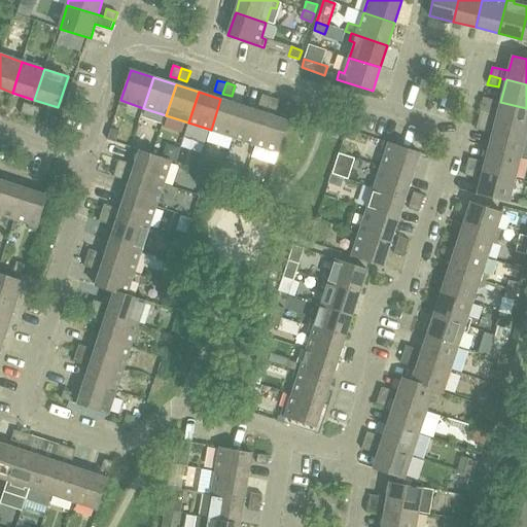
[(268,108),(271,98),(262,95),(258,105),(268,108)]
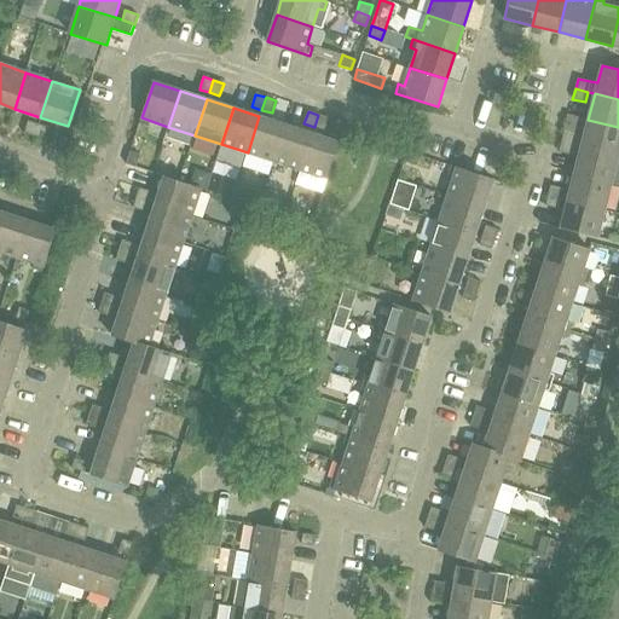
[(328,117),(318,115),(314,127),(324,131),(328,117)]
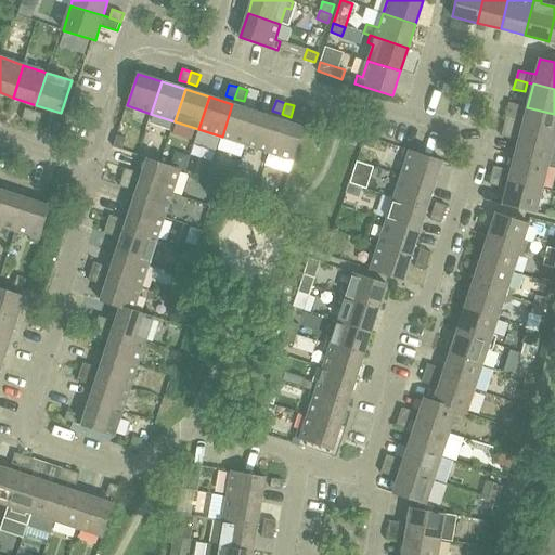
[(245,145),(256,113),(232,104),(222,137),(245,145)]
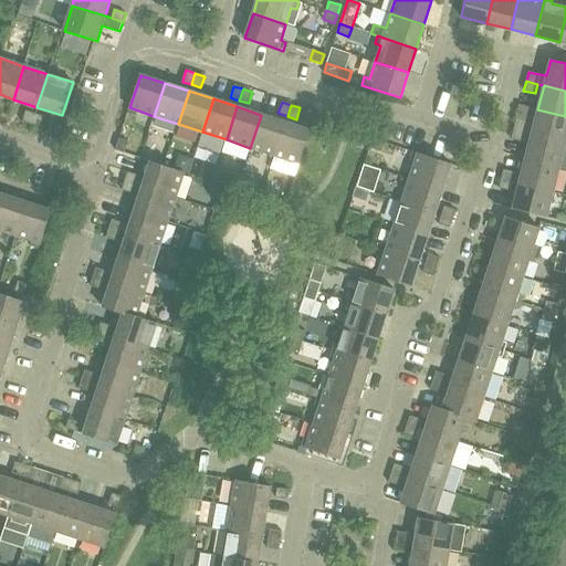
[(532,134),(565,143),(565,139),(565,116),(537,109),(532,134)]
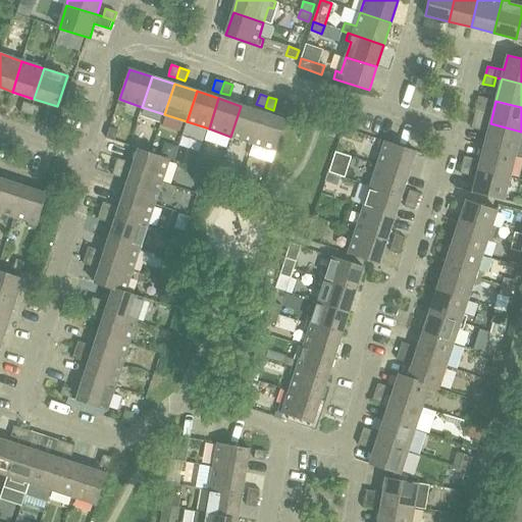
[(20,112),(29,115),(32,105),(23,102),(20,112)]
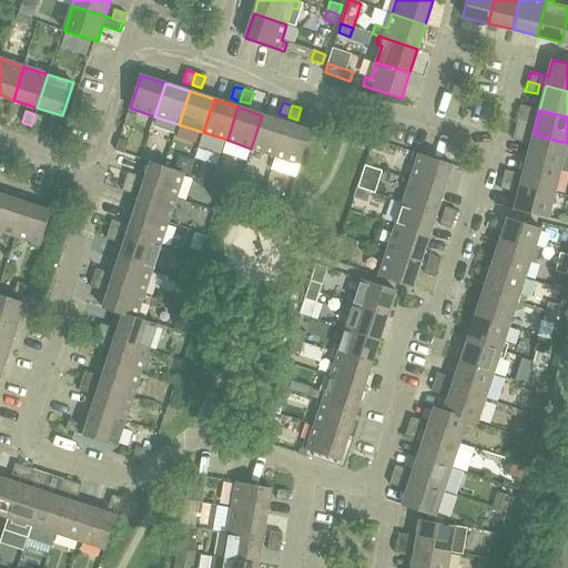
[(44,117),(34,114),(31,125),(40,129),(44,117)]
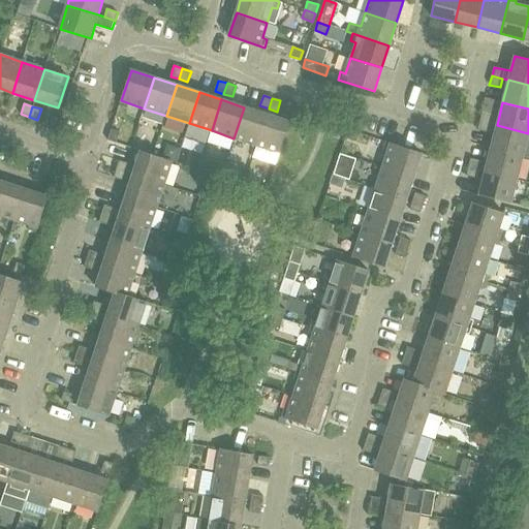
[(267,115),(244,107),(234,138),(256,146),(267,115)]
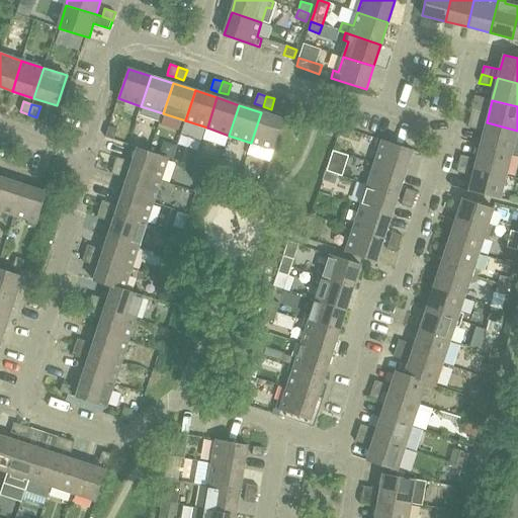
[(471,110),(469,118),(481,121),(483,113),(471,110)]
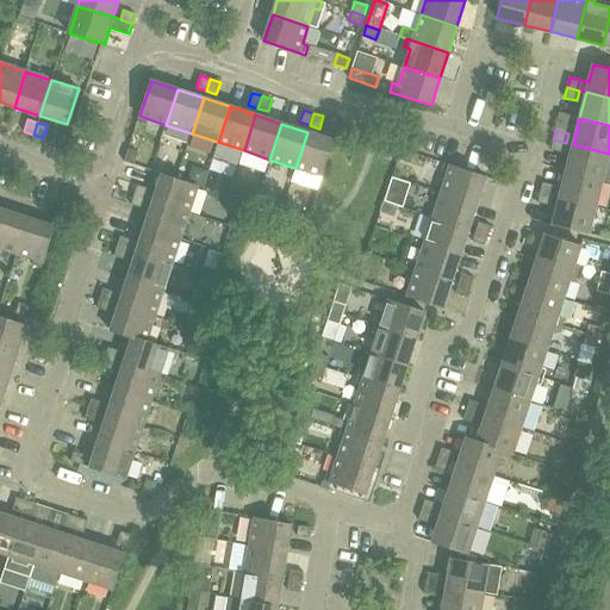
[(334,141),(307,132),(296,168),(323,176),(334,141)]
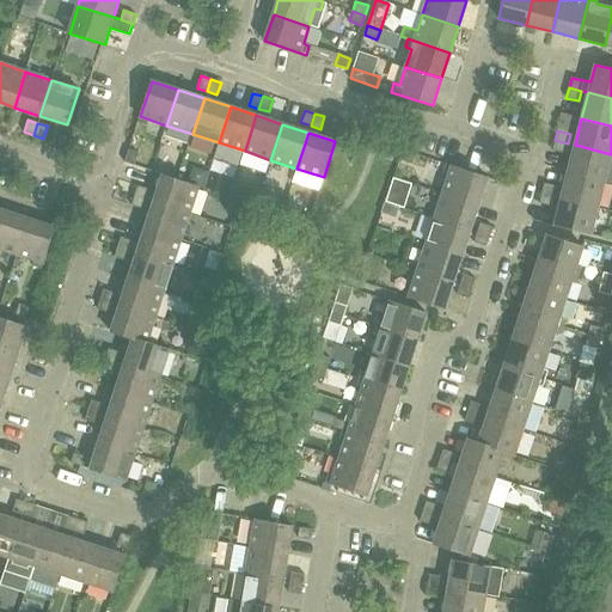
[(565,153),(568,144),(555,140),(552,151),(565,153)]
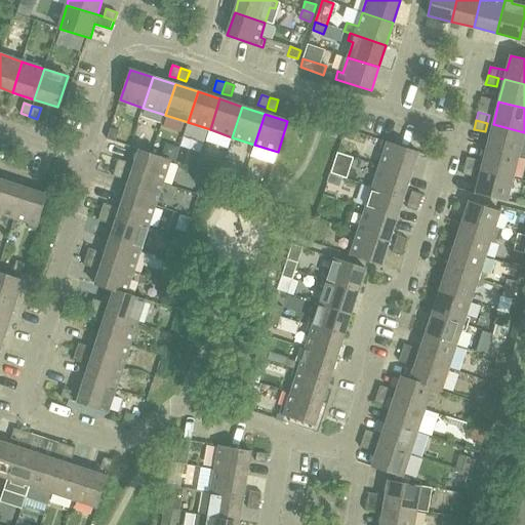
[(524,132),(493,124),(487,148),(519,155),(524,132)]
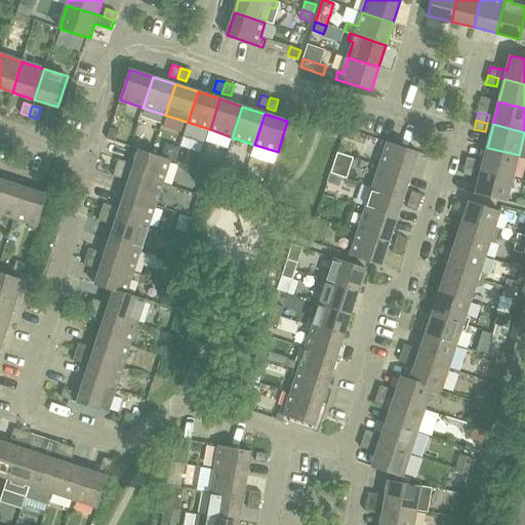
[(111,128),(107,138),(116,142),(120,131),(111,128)]
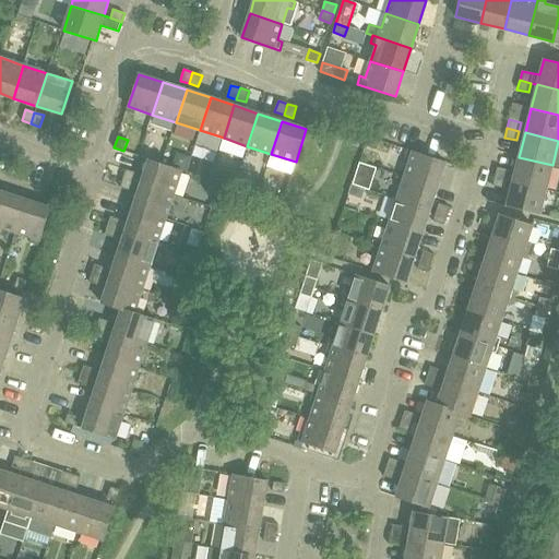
[(379,141),(368,137),(365,146),(376,150),(379,141)]
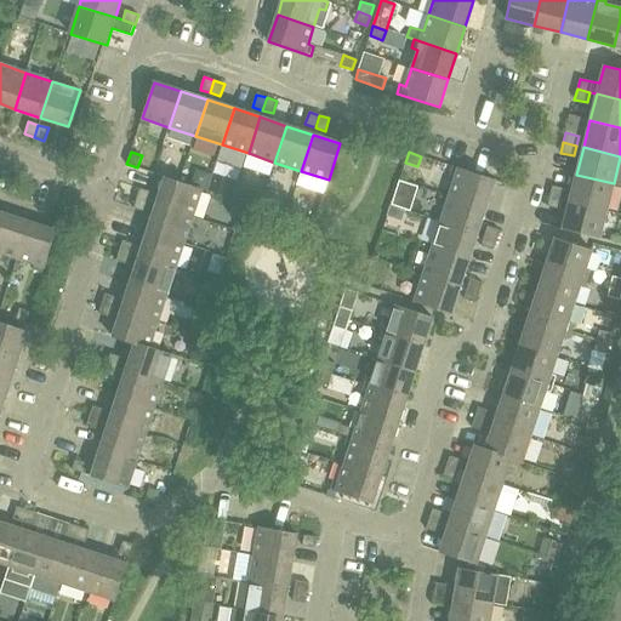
[(450,195),(485,208),(495,180),(453,166),(450,176),(455,177),(450,195)]
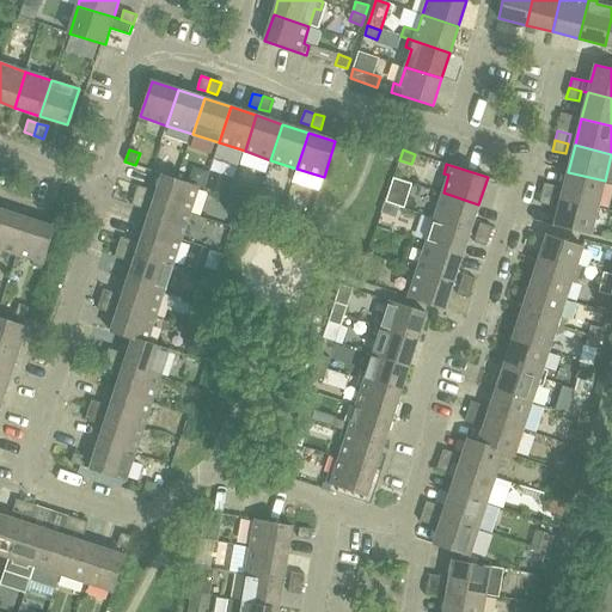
[(598,207),(605,181),(568,172),(561,199),(598,207)]
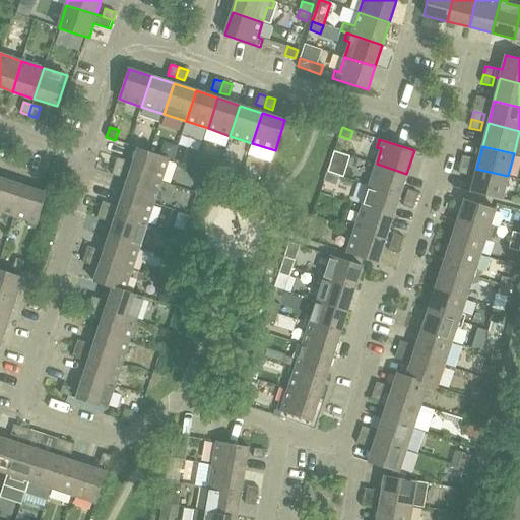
[(180,147),(176,160),(189,166),(194,151),(180,147)]
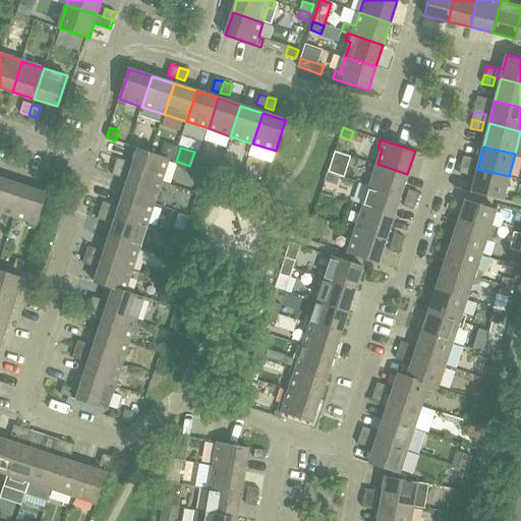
[(138,149),(131,171),(162,181),(169,159),(138,149)]
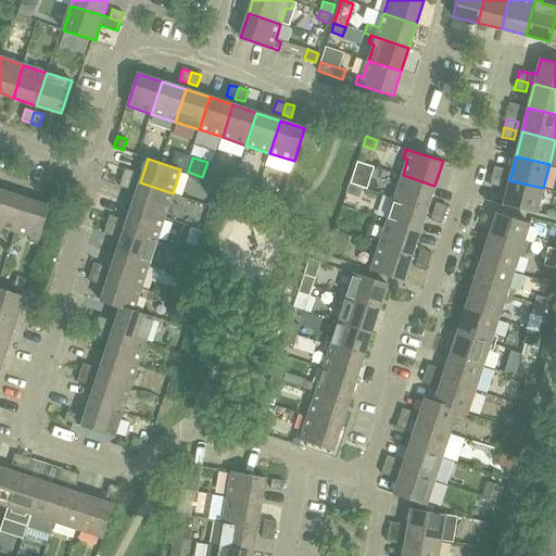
[(209,178),(217,181),(222,166),(213,164),(209,178)]
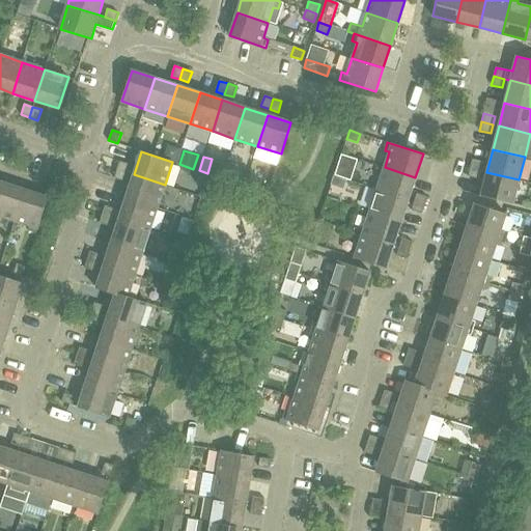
[(472,159),(470,168),(481,170),(483,162),(472,159)]
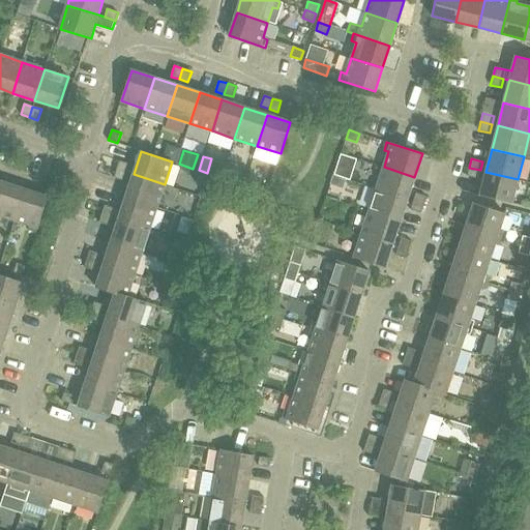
[(119,160),(117,169),(127,173),(130,164),(119,160)]
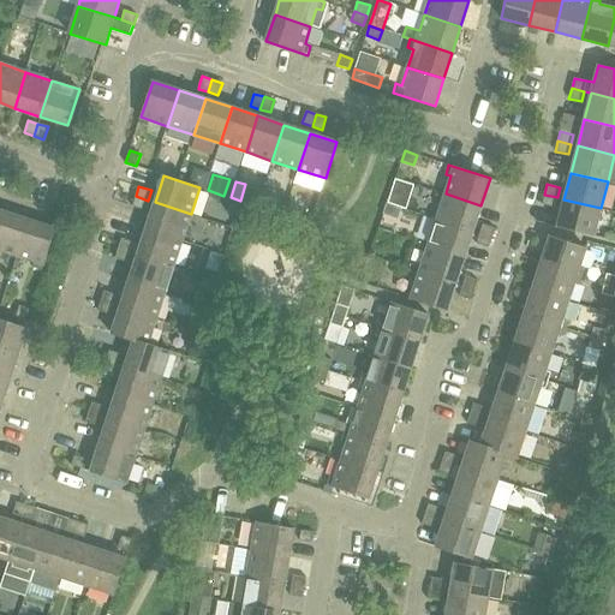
[(472,232),(481,206),(446,193),(436,220),(472,232)]
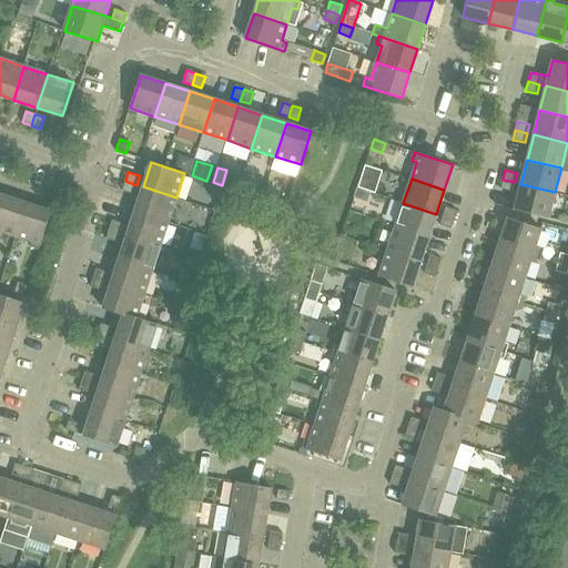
[(511,192),(515,182),(503,180),(500,189),(511,192)]
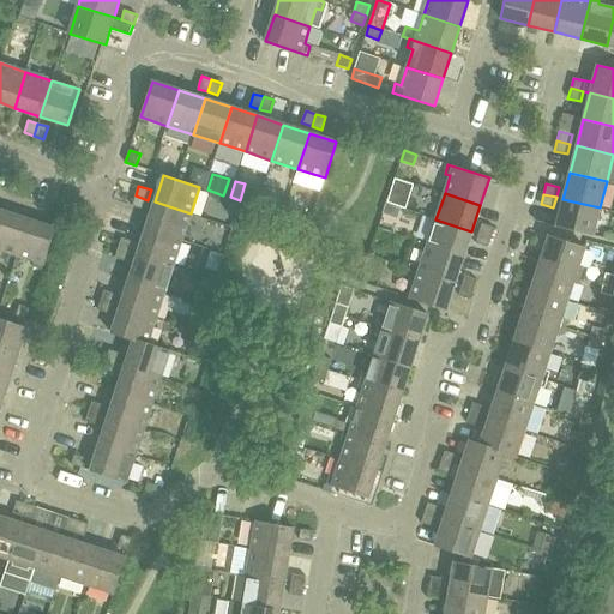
[(148,200),(136,196),(132,206),(144,210),(148,200)]
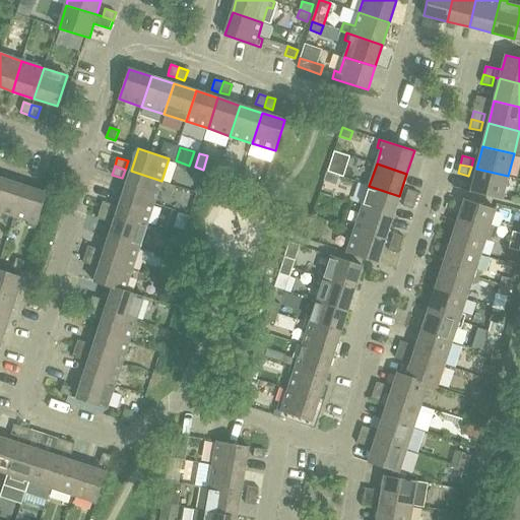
[(194,168),(192,176),(200,179),(203,171),(194,168)]
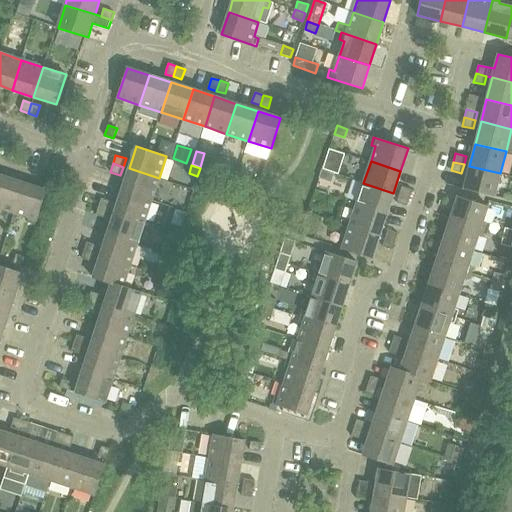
[(469,166),(464,189),(494,197),(500,173),(469,166)]
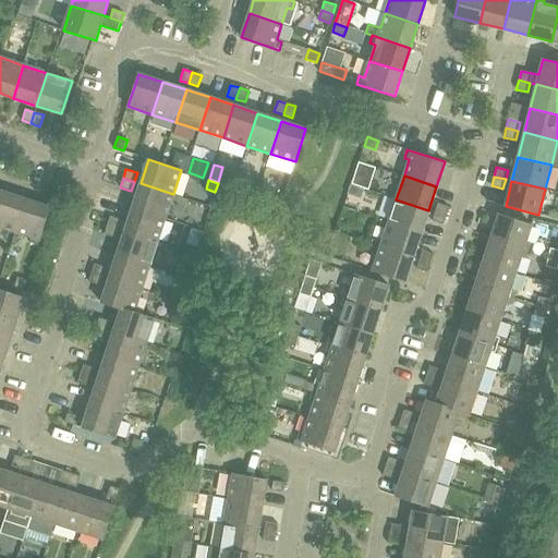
[(166,218),(173,194),(141,183),(133,207),(166,218)]
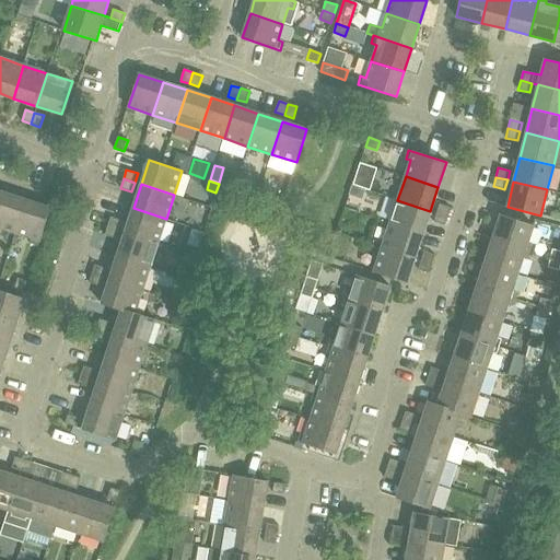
[(0,228),(16,233),(27,200),(3,193),(0,201),(0,228)]
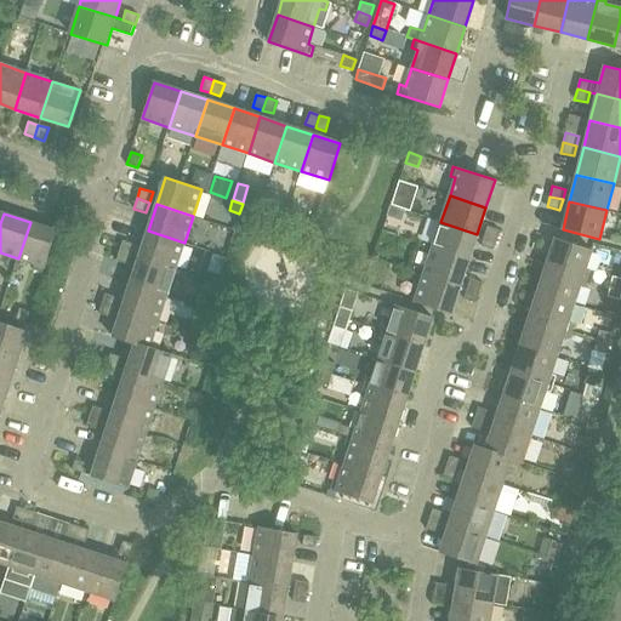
[(56,232),(30,222),(18,258),(35,265),(33,271),(43,273),(56,232)]
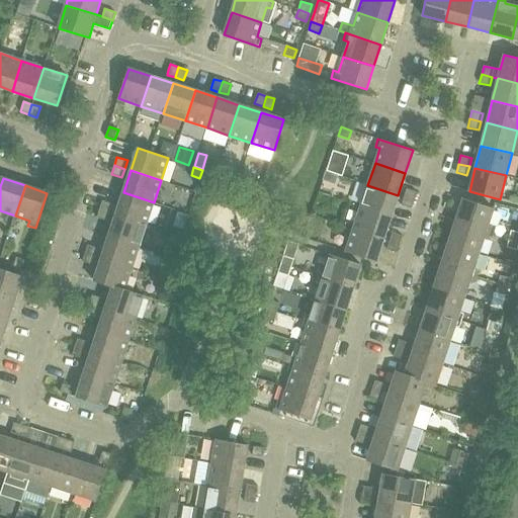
[(367,185),(360,207),(391,217),(398,195),(367,185)]
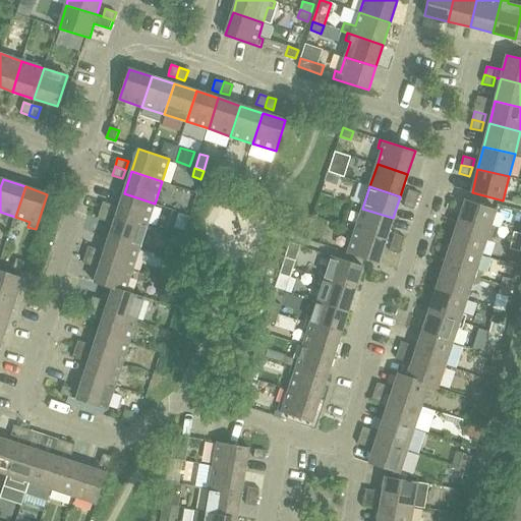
[(409,189),(406,198),(417,201),(419,193),(409,189)]
